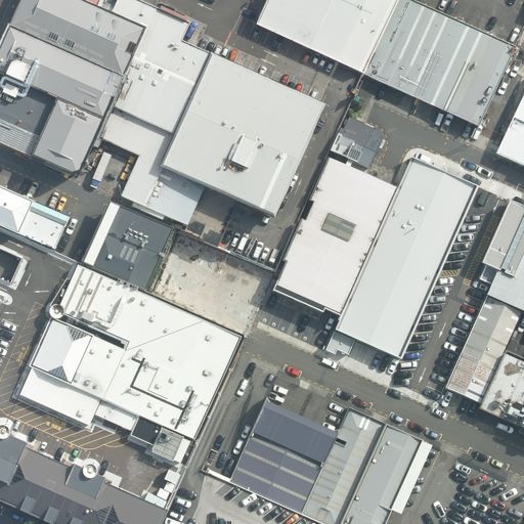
[(144,29),(111,14),(78,0),(19,0),(6,28),(122,79),(144,29)]
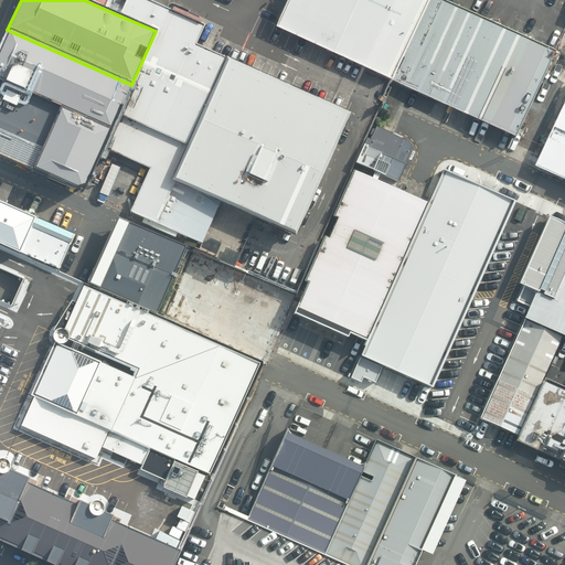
[(203,23),(145,0),(125,0),(119,16),(156,31),(131,85),(106,148),(150,169),(131,212),(155,222),(173,181),(221,202),(291,235),(342,114),(192,46),(203,23)]
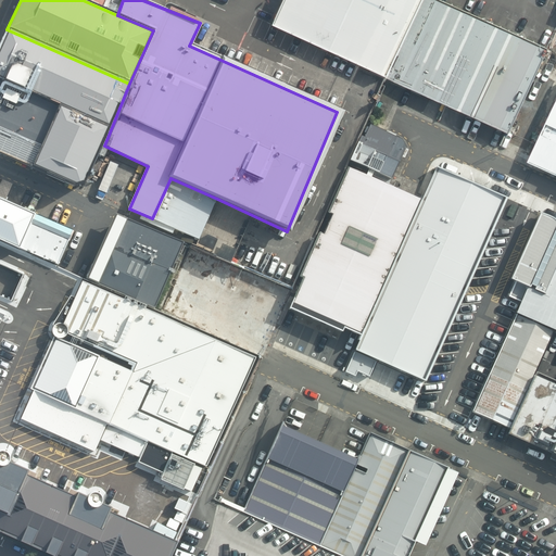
[(281,0),(270,25),(384,77),(419,0),(281,0)]
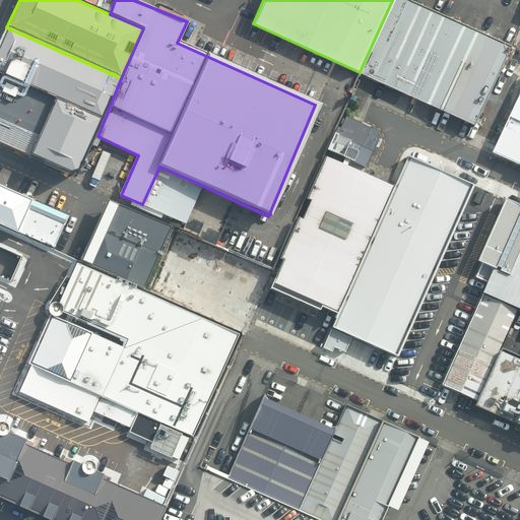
[(411,0),(392,0),(360,72),(473,124),(501,68),(508,53),(512,45),(503,42),(496,38),(411,0)]
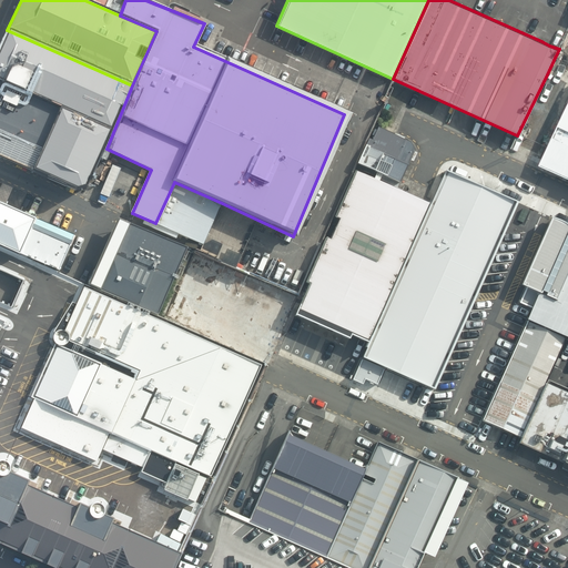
[(132,85),(7,30),(0,47),(0,87),(54,111),(31,170),(72,191),(92,185),(107,149),(132,85)]
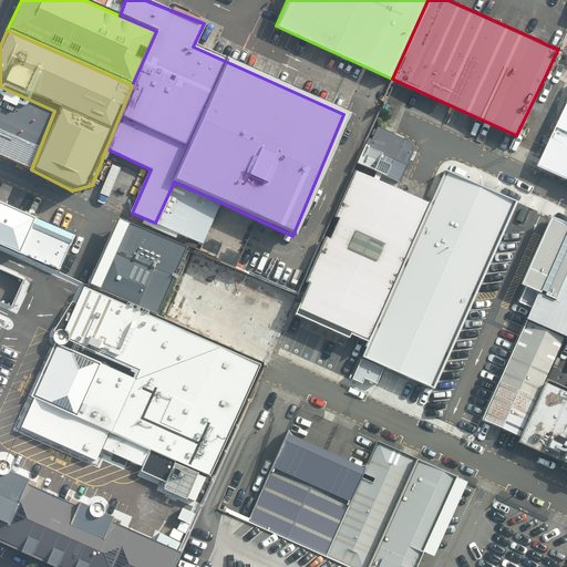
[(566,63),(554,58),(546,74),(548,75),(565,83),(566,84),(566,63)]
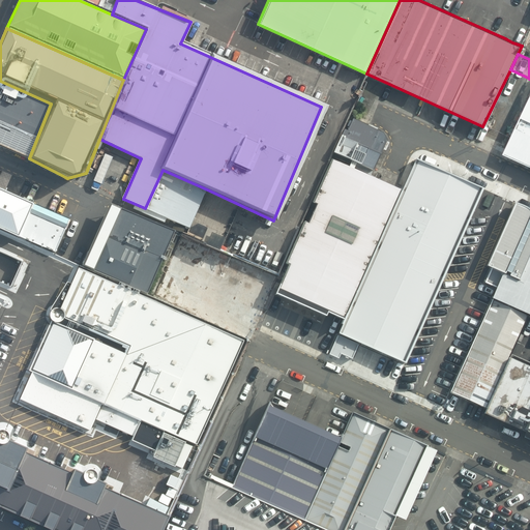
[(528,78),(512,70),(507,82),(524,89),(528,78)]
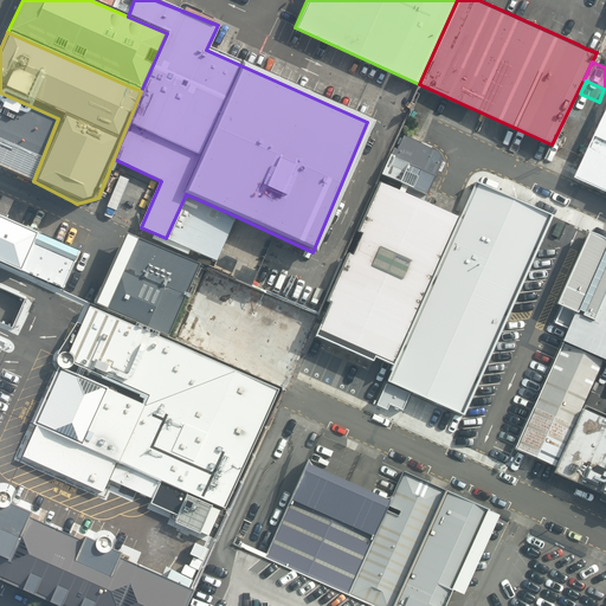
[(58,118),(0,92),(0,166),(33,181),(58,118)]
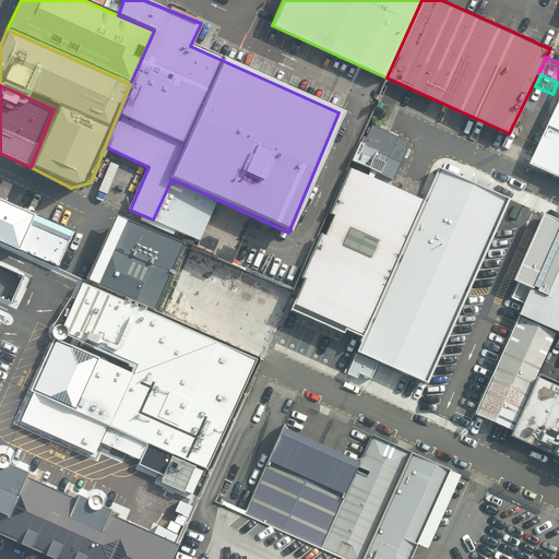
[(543,111),(550,96),(537,91),(533,102),(528,99),(509,139),(510,140),(508,144),(530,154),(531,150),(532,150),(548,114),(543,111)]
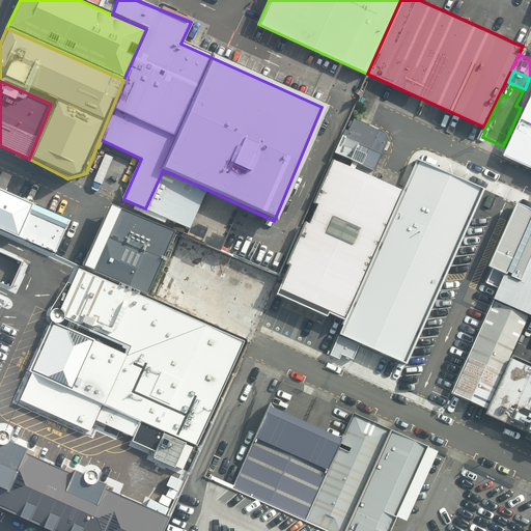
[(530,101),(506,156),(530,166),(530,101)]
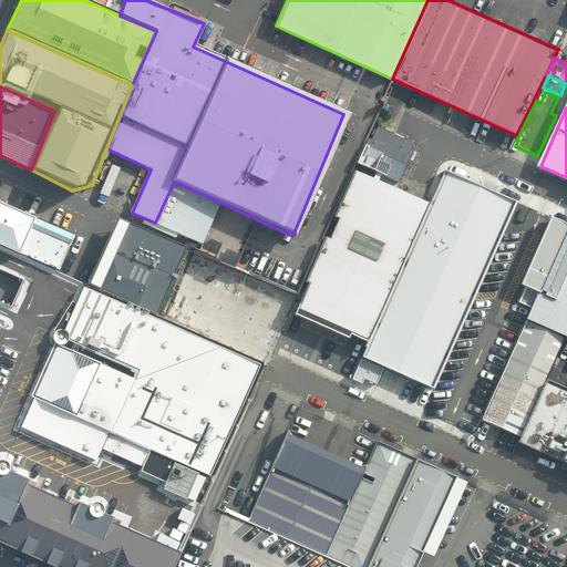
[(409,143),(373,126),(357,165),(398,183),(412,151),(409,143)]
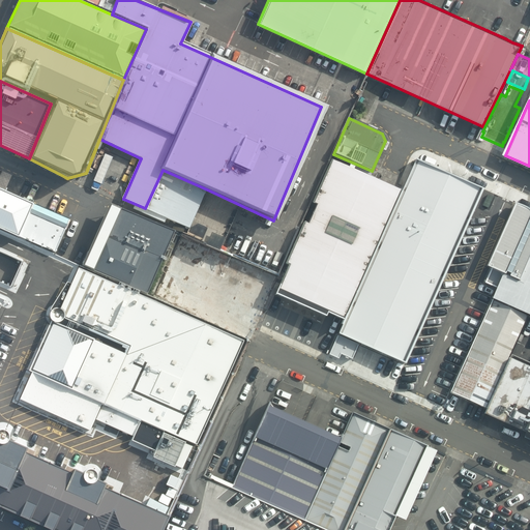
[(401,190),(330,159),(312,202),(316,204),(307,224),(303,222),(285,265),(288,266),(275,291),(344,321),(395,202),(401,190)]
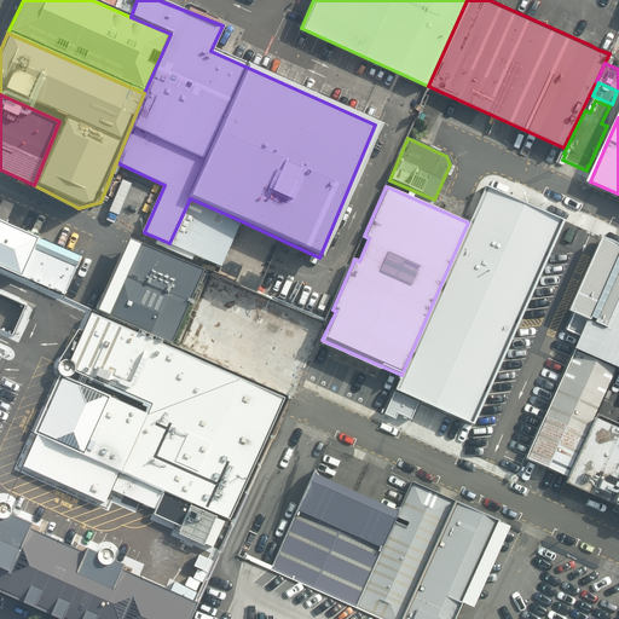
[(242,221),(190,198),(169,243),(220,266),(242,221)]
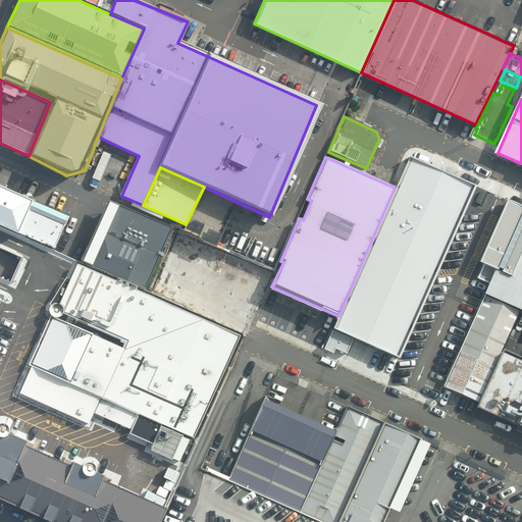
[(0,225),(19,235),(19,233),(34,202),(0,187),(0,225)]
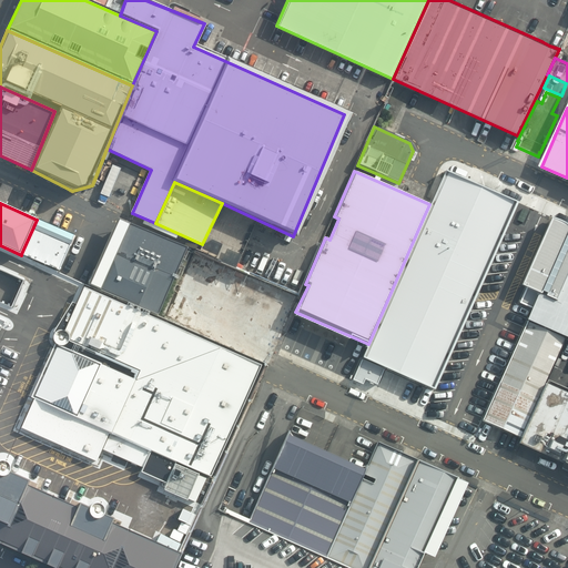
[(483,243),(424,216),(368,344),(359,364),(378,372),(392,343),(437,364),(458,317),(466,321),(469,313),(476,315),(483,301),(496,307),(523,249),(487,233),(483,243)]
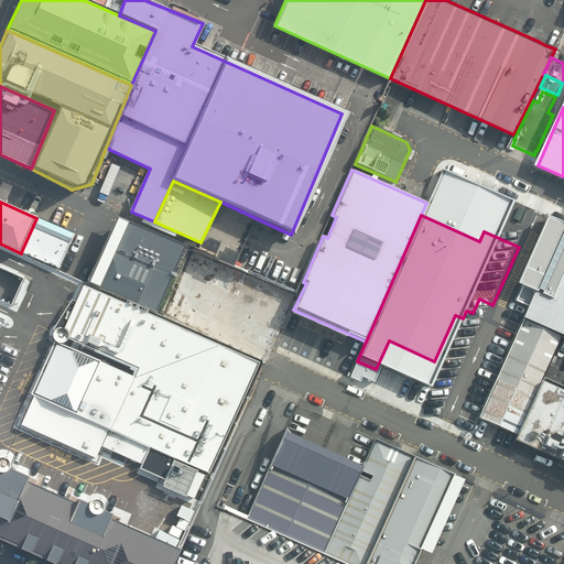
[(522,318),(523,318),(562,336),(563,336),(563,277),(562,277),(563,271),(563,232),(562,232),(563,228),(563,225),(561,223),(557,220),(546,216),(516,283),(533,291),(522,318)]
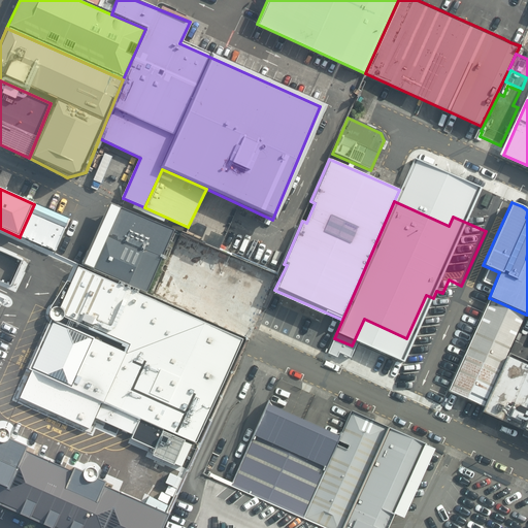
[(20,236),(56,253),(70,220),(34,204),(20,236)]
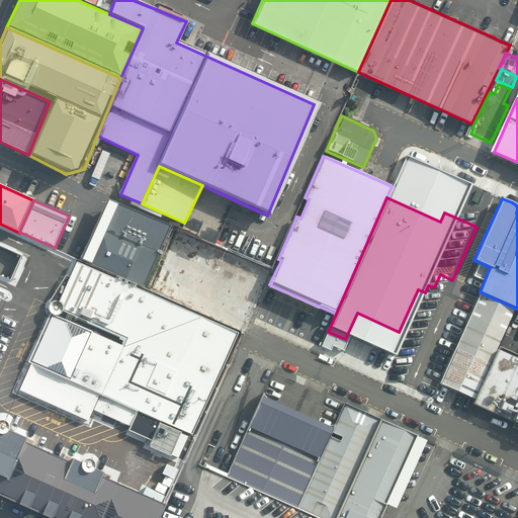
[(170,228),(115,203),(89,263),(144,286),(170,228)]
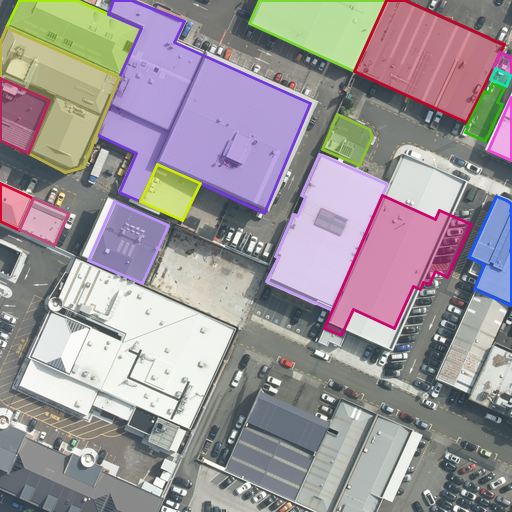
[(267,266),(173,225),(147,285),(241,326),(267,266)]
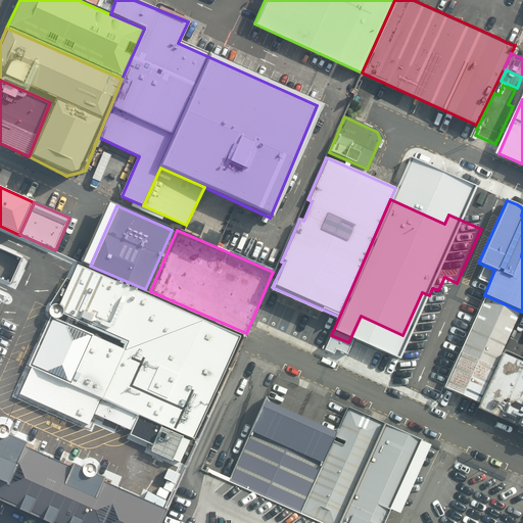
[(19,394),(89,425),(94,414),(132,431),(131,435),(154,445),(151,452),(173,462),(174,461),(180,464),(190,442),(184,439),(185,438),(162,428),(163,427),(194,441),(241,339),(137,292),(138,289),(119,280),(116,283),(79,266),(72,281),(67,279),(51,305),(50,307),(49,310),(49,311),(49,312),(45,313),(46,316),(47,319),(49,321),(29,367),(32,368),(19,394)]
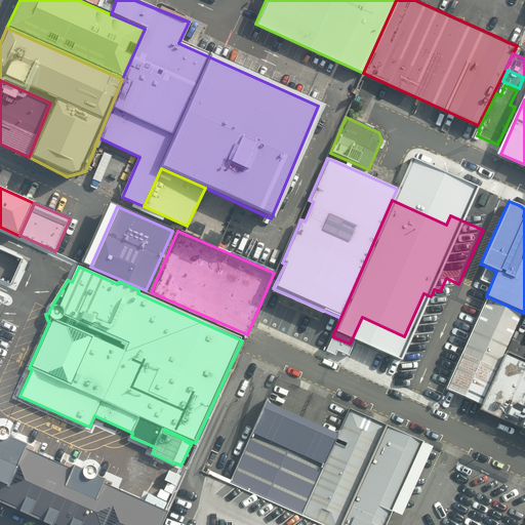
[(445,389),(481,405),(505,355),(523,313),(487,296),(445,389)]
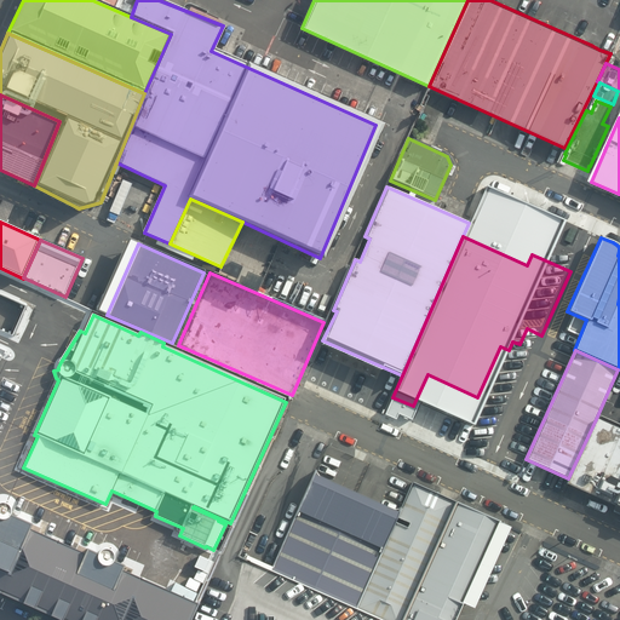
[(619,430),(596,419),(568,478),(566,483),(619,509),(619,430)]
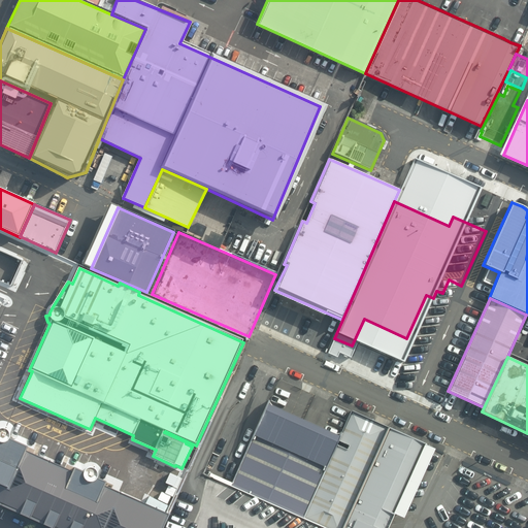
[(340,436),(266,404),(232,486),(304,518),(340,436)]
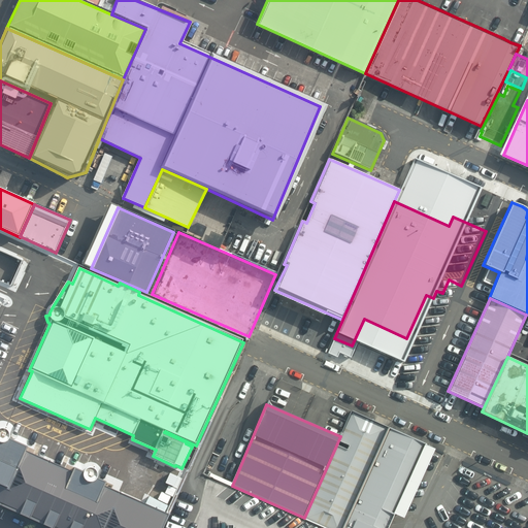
[(351,413),(340,436),(304,518),(326,527),(342,527),(388,428),(351,413)]
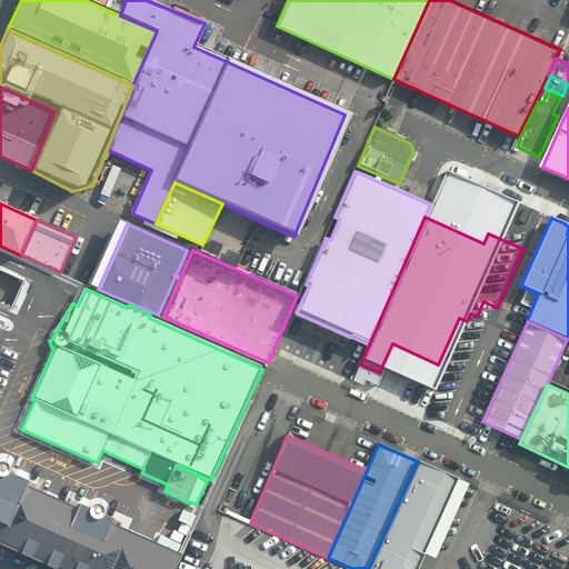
[(418,461),(369,568),(417,568),(423,555),(433,559),(467,485),(457,480),(458,479),(418,461)]
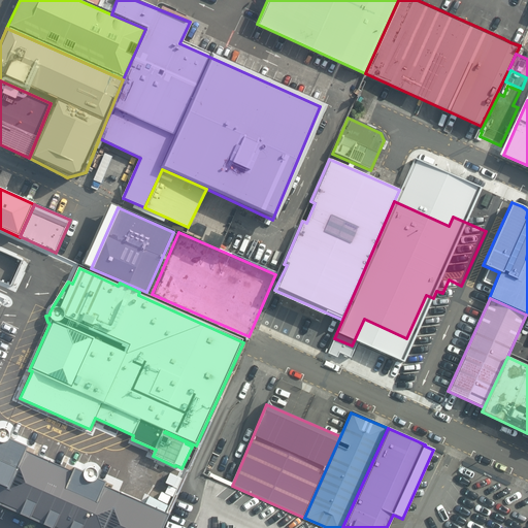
[(0,506),(47,527),(164,527),(170,516),(105,487),(107,483),(98,479),(98,477),(98,476),(98,473),(98,472),(97,471),(95,469),(93,469),(91,468),(90,468),(88,469),(87,470),(86,471),(85,472),(75,468),(73,472),(27,452),(28,448),(10,439),(10,437),(10,435),(9,433),(8,431),(6,430),(4,429),(1,429),(0,429),(0,506)]
